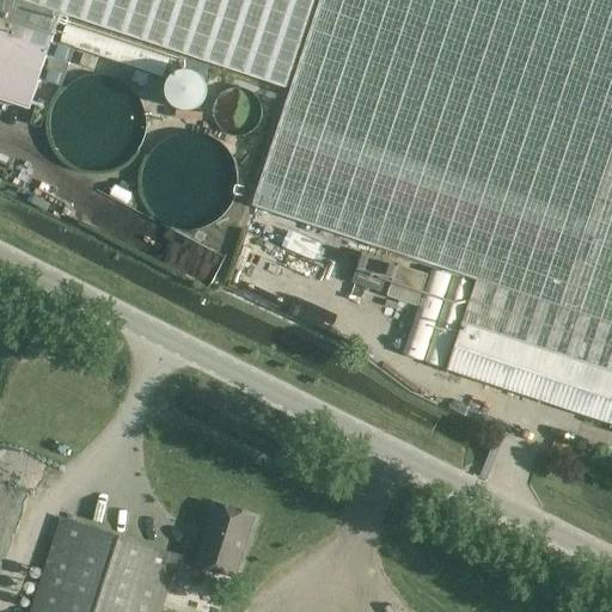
[(0,0),(0,101),(30,110),(61,14),(286,89),(314,0),(0,0)]
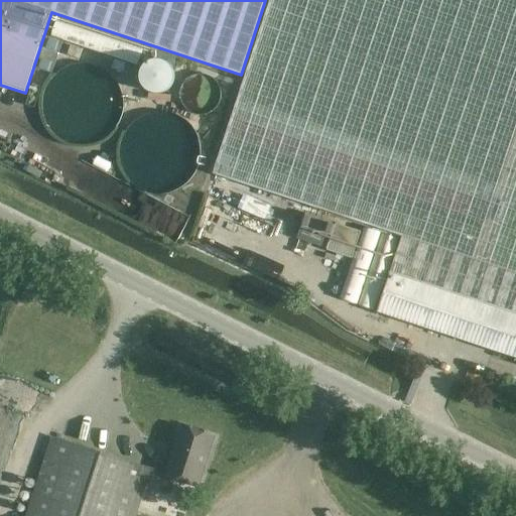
[(377,313),(515,359),(515,0),(270,0),(213,174),(402,237),(377,313)]
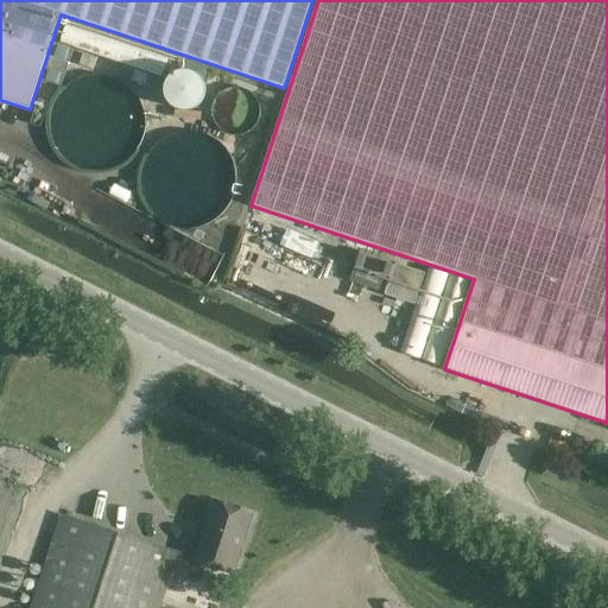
[(166,70),(165,102),(194,103),(195,71),(166,70)]
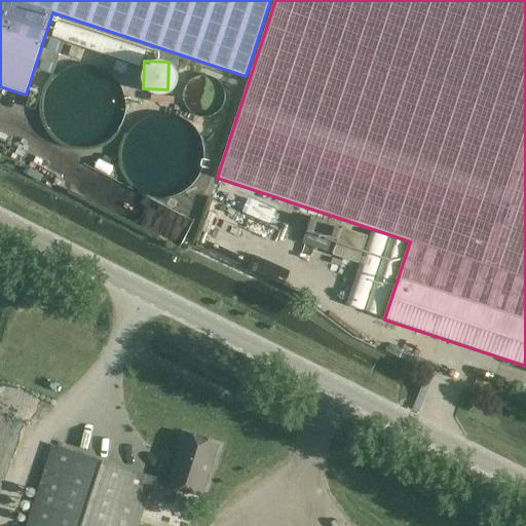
[(124,107),(123,97),(120,88),(116,81),(110,75),(103,70),(97,67),(87,65),(80,65),(71,67),(64,69),(58,73),(51,78),(47,85),(43,94),(41,101),(41,108),(42,116),(45,124),(49,132),(54,137),(62,142),(70,146),(78,148),(85,148),(92,147),(102,144),(108,140),(114,135),(118,127),(122,121),(123,115),(124,107)]
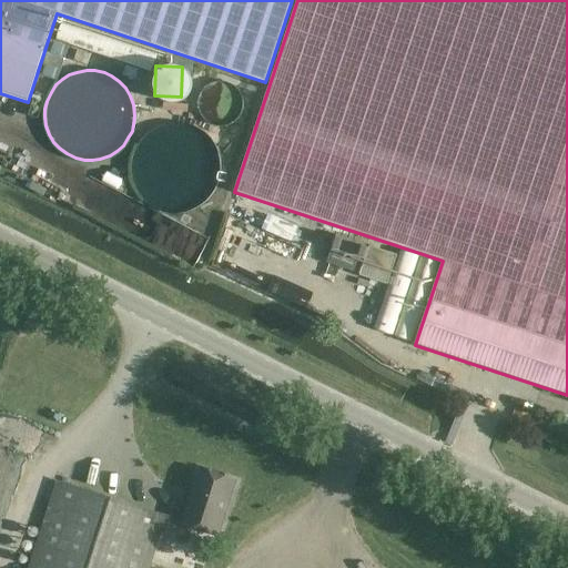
[(243,104),(242,95),(237,89),(230,83),(223,82),(214,83),(210,84),(206,88),(202,92),(201,97),(200,101),(200,110),(204,118),(211,123),(220,125),(223,125),(229,124),(236,120),(241,113),(243,109),(243,104)]
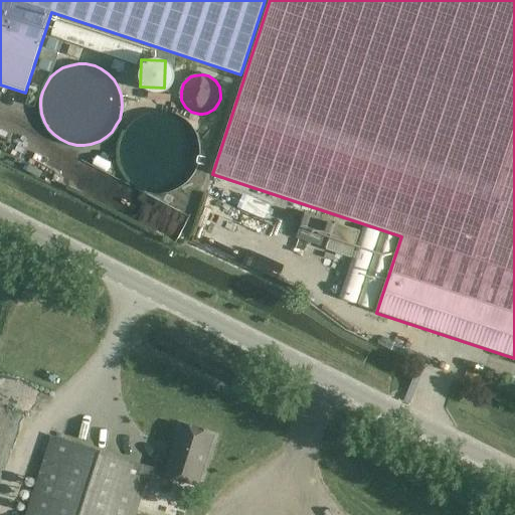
[(199,155),(199,154),(198,147),(196,140),(193,133),(187,126),(181,121),(174,118),(168,116),(160,115),(151,116),(146,117),(138,121),(133,125),(127,133),(123,139),(121,146),(120,154),(121,160),(123,169),(127,176),(132,182),(139,188),(145,191),(151,193),(159,194),(165,194),(173,191),(181,188),(187,183),(193,176),(196,169),(198,163),(199,155)]
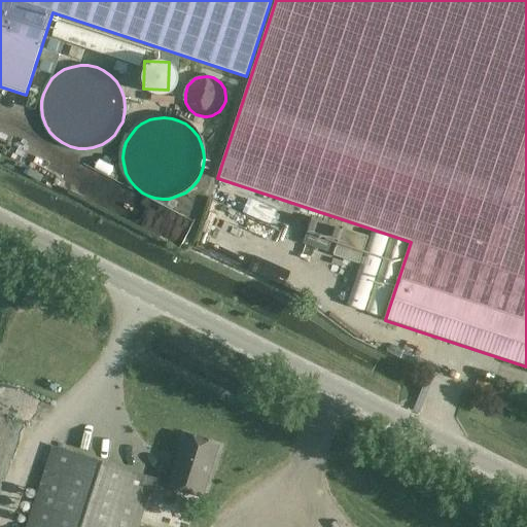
[(334,255),(359,264),(369,236),(311,217),(303,244),(329,252),(332,242),(335,242),(336,240),(339,241),(334,255)]
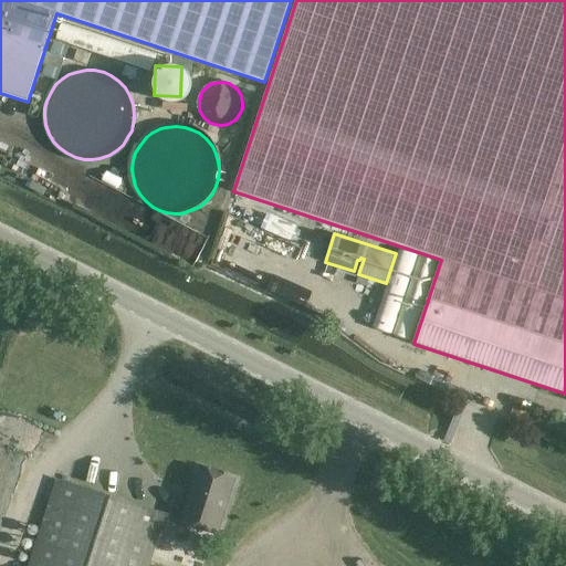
[(28,565),(149,565),(163,528),(185,535),(188,525),(218,535),(236,480),(199,468),(182,520),(167,514),(56,479),(28,565)]
